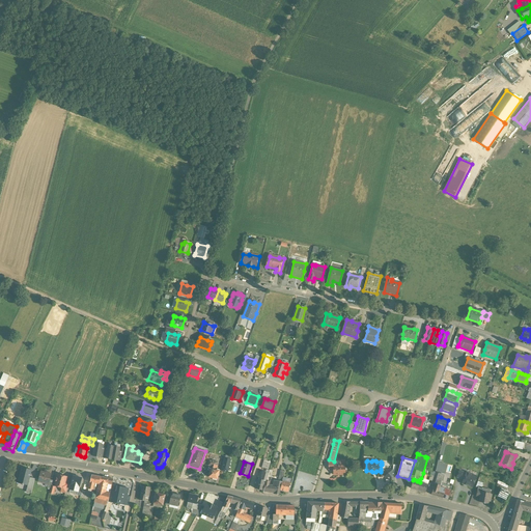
[(216,463),(215,470),(211,469),(208,477),(213,478),(213,479),(217,480),(217,479),(220,470),(217,469),(218,463),(216,463)]
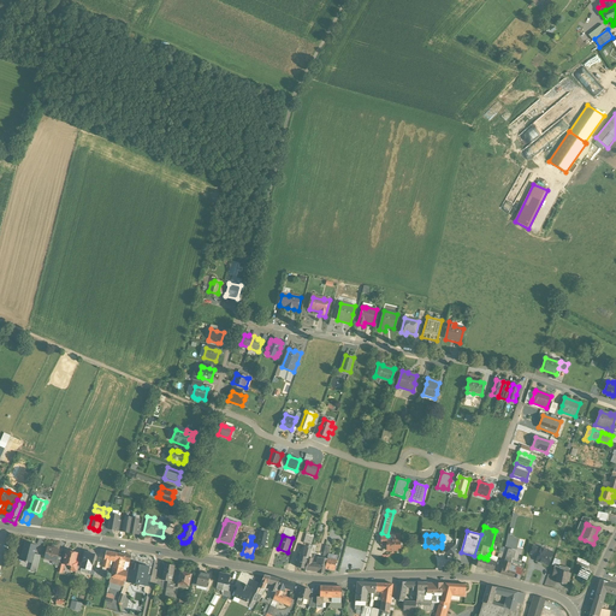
[(315,538),(313,537),(311,545),(306,544),(304,549),(306,549),(311,551),(313,545),(315,538)]
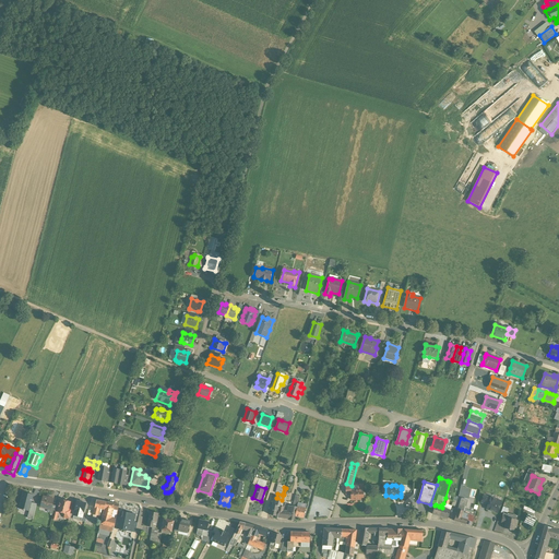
[(358,489),(352,489),(352,495),(352,499),(364,499),(364,488),(358,488),(358,489)]
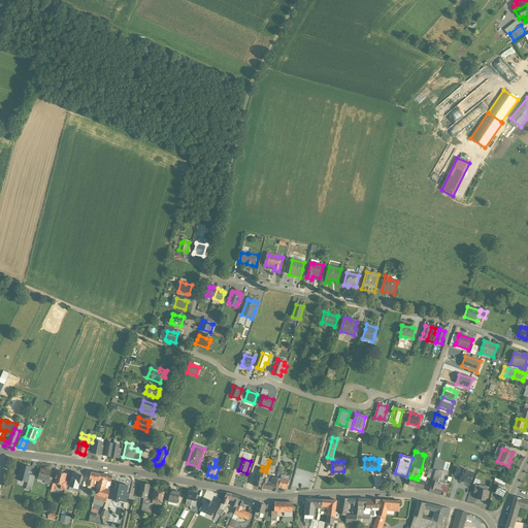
[(31,468),(21,465),(18,480),(27,483),(29,474),(31,468)]
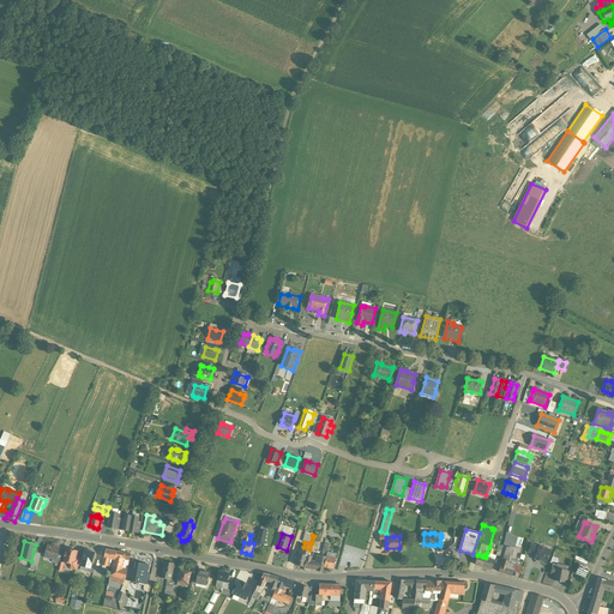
[(320,557),(318,557),(318,554),(313,554),(314,545),(312,543),(309,549),(307,557),(305,566),(305,569),(317,570),(317,571),(323,572),(324,567),(326,557),(321,557),(320,557)]
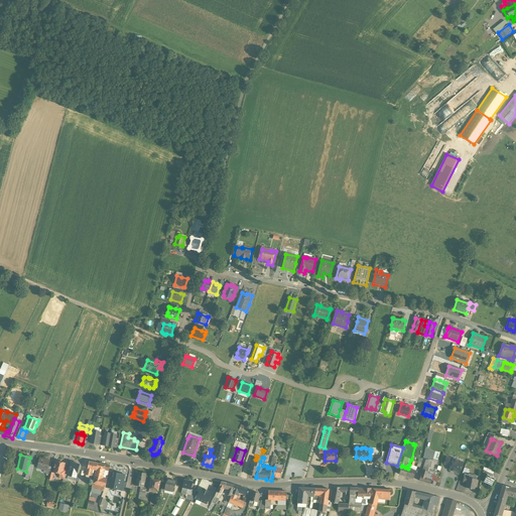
[(453,460),(446,458),(444,464),(450,467),(453,460)]
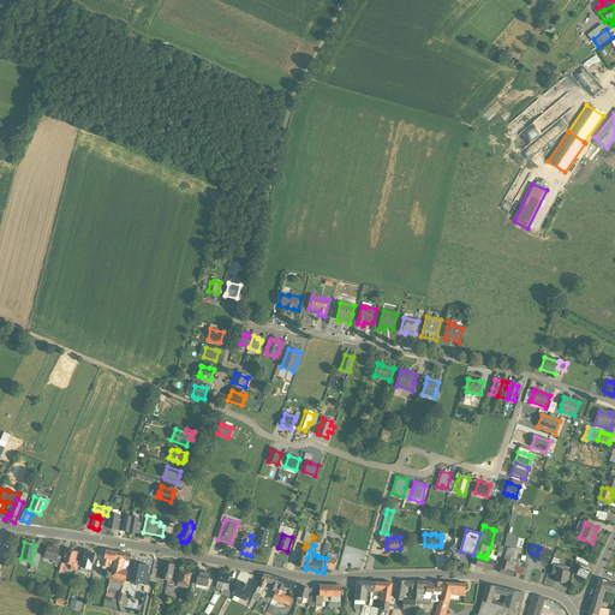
[(59,549),(48,547),(47,551),(46,553),(45,554),(46,556),(48,556),(48,559),(55,561),(58,556),(59,549)]
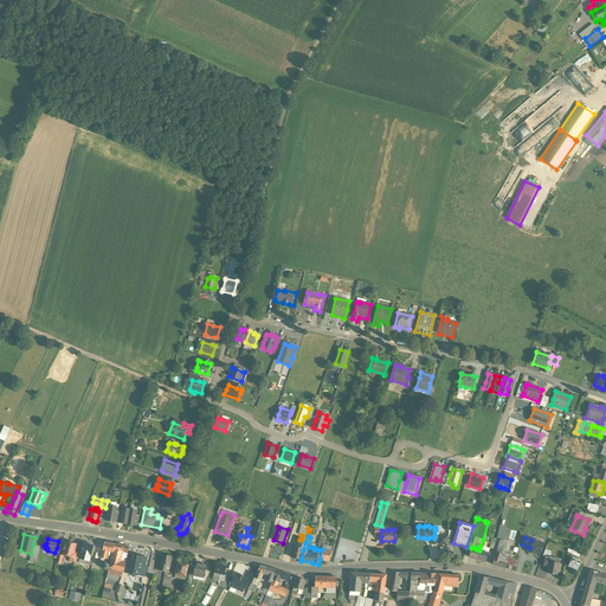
[(539,542),(533,540),(532,540),(529,548),(528,552),(539,555),(542,546),(539,545),(539,542)]
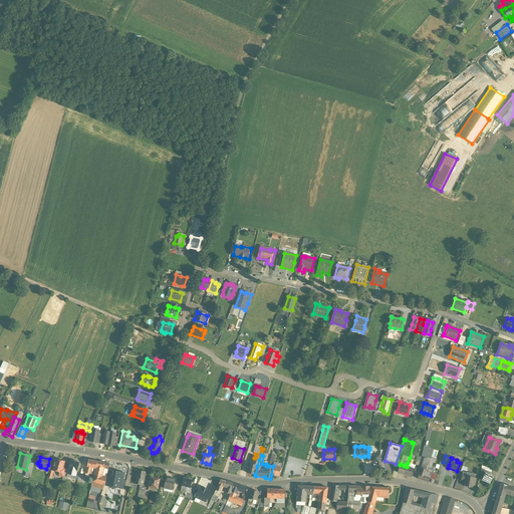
[(64,462),(56,460),(53,471),(60,473),(61,473),(62,469),(64,462)]
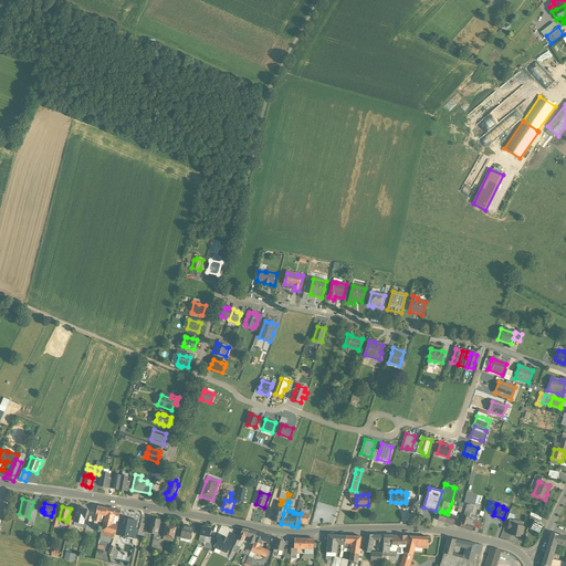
[(94,521),(104,523),(104,522),(107,509),(98,506),(97,512),(95,511),(94,513),(96,514),(94,521)]
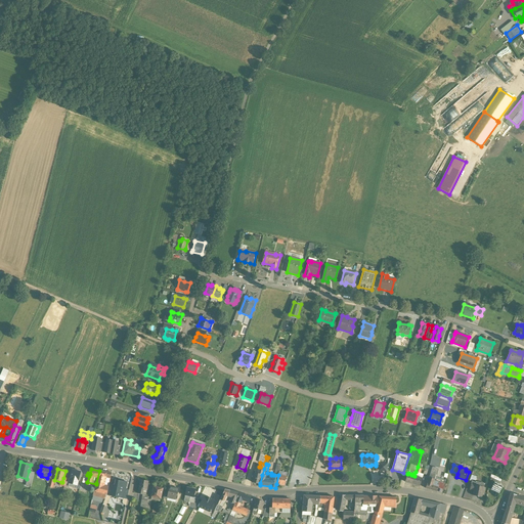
[(81,472),(73,470),(70,479),(74,480),(78,481),(81,472)]
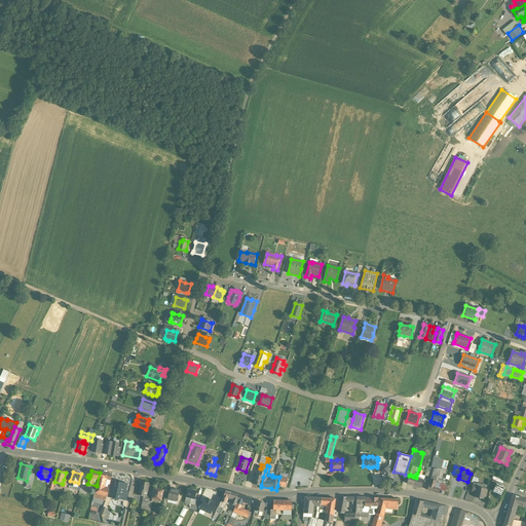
[(34,475),(29,473),(27,481),(26,487),(31,488),(34,475)]
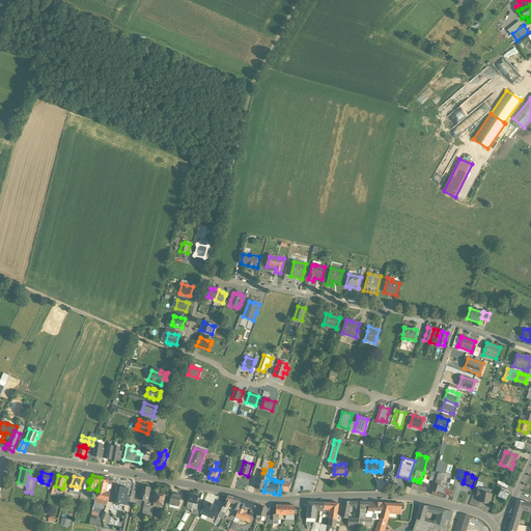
[(113,479),(101,477),(98,490),(105,491),(107,484),(111,485),(113,479)]
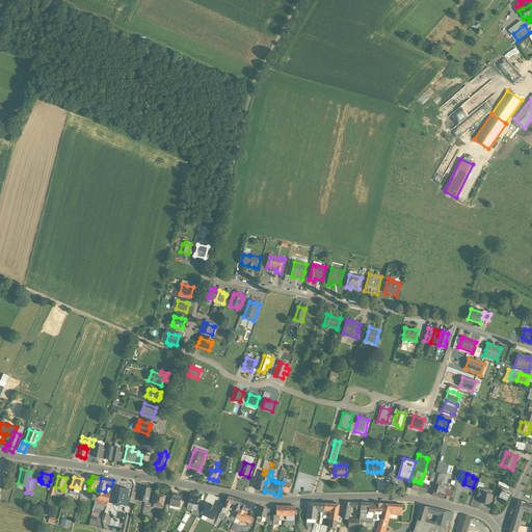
[(261,481),(258,480),(256,489),(264,490),(266,482),(262,481),(261,481)]
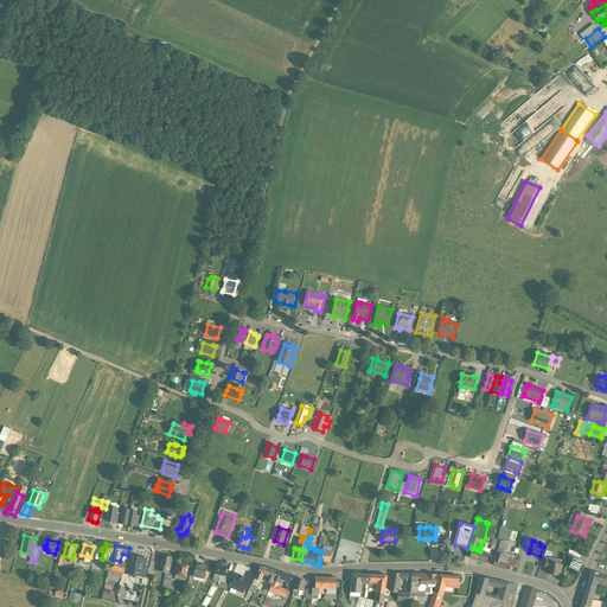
[(473,548),(472,549),(470,558),(478,561),(480,551),(477,550),(478,549),(473,548)]
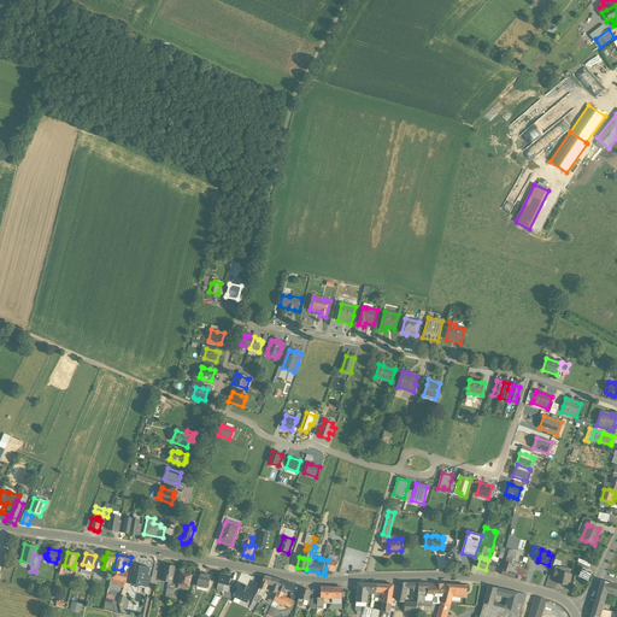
[(338,562),(328,559),(325,570),(335,571),(338,562)]
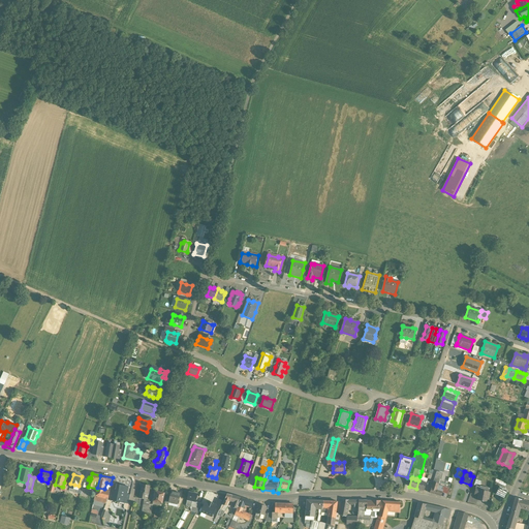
[(426,483),(418,480),(416,489),(424,491),(426,483)]
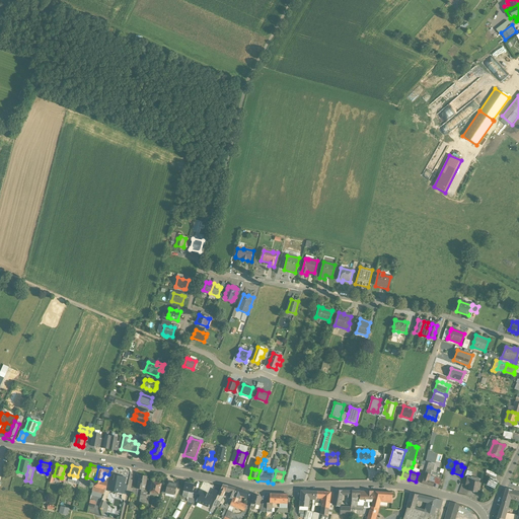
[(430,474),(425,472),(422,484),(433,487),(434,483),(430,482),(431,479),(429,478),(431,474),(430,474)]
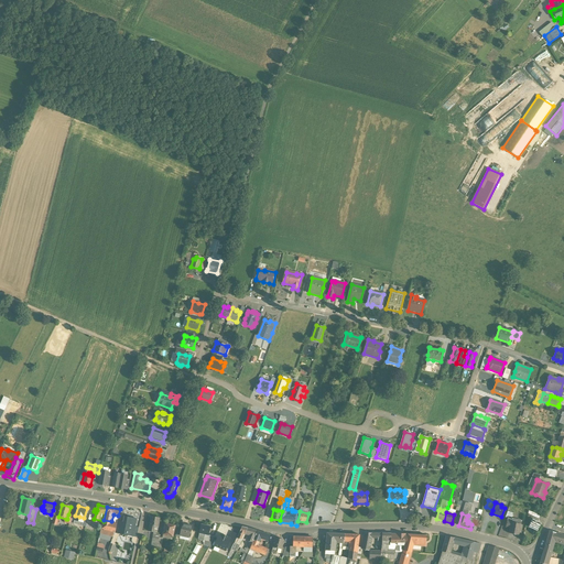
[(132,519),(125,517),(123,522),(121,522),(119,532),(120,532),(119,534),(132,537),(133,533),(134,527),(137,520),(132,519)]
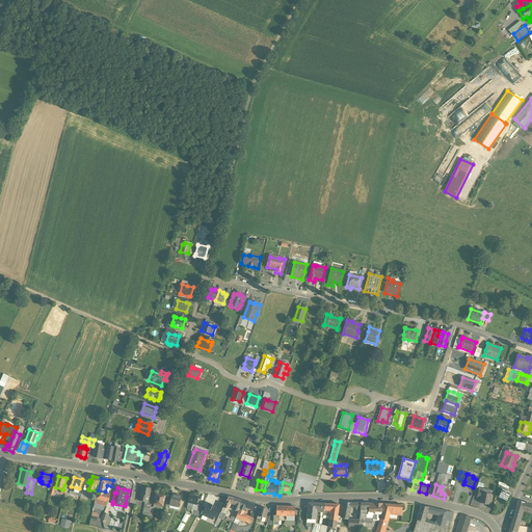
[(151,488),(143,487),(141,497),(147,497),(150,498),(151,488)]
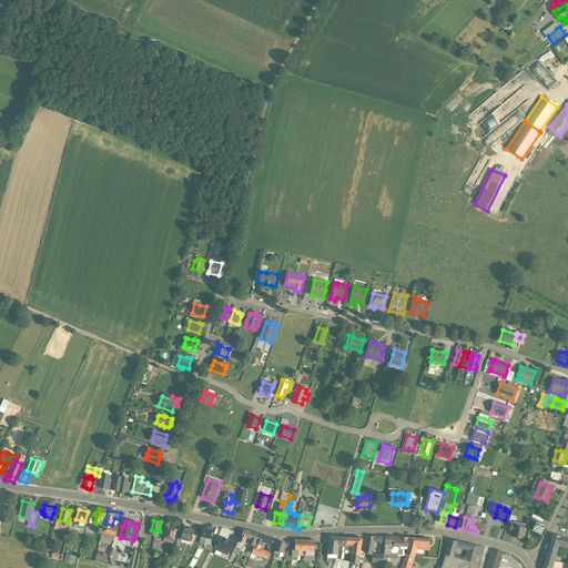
[(524,528),(515,526),(515,525),(515,523),(511,521),(510,524),(509,531),(514,531),(513,537),(521,539),(523,536),(525,536),(526,529),(524,529),(525,528),(524,528)]
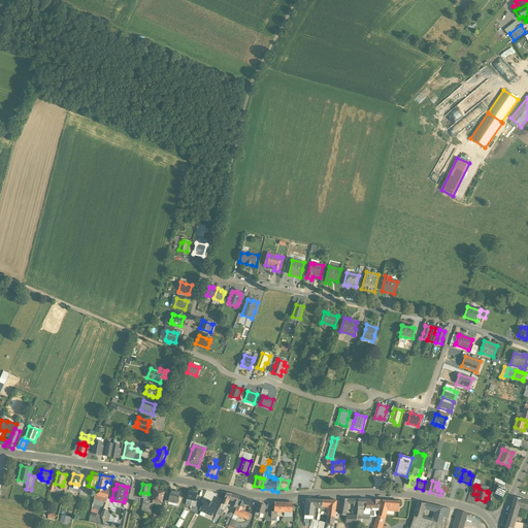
[(506,490),(498,486),(495,494),(502,497),(506,490)]
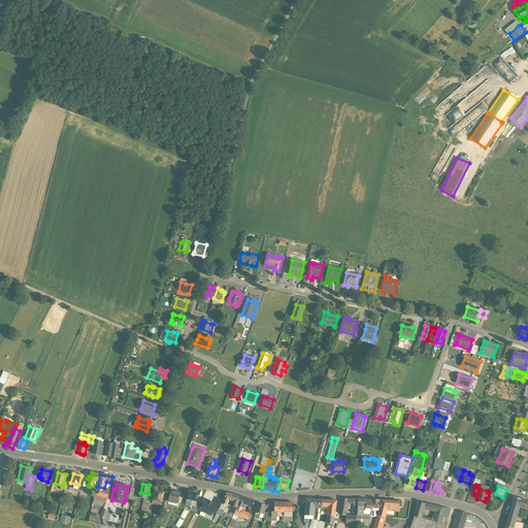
[(104,488),(97,487),(97,488),(95,496),(107,499),(109,491),(104,490),(104,488)]
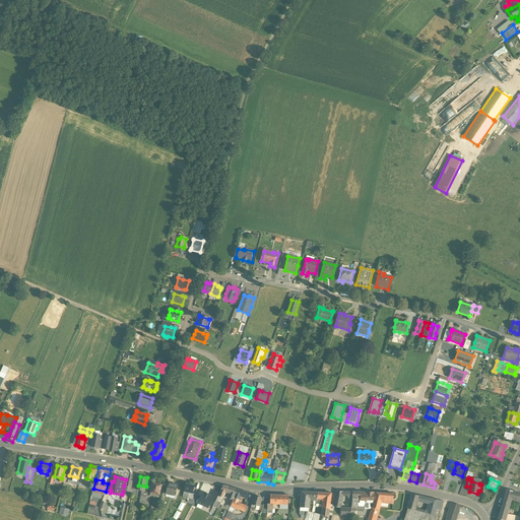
[(157,484),(152,483),(150,494),(159,496),(161,485),(157,484)]
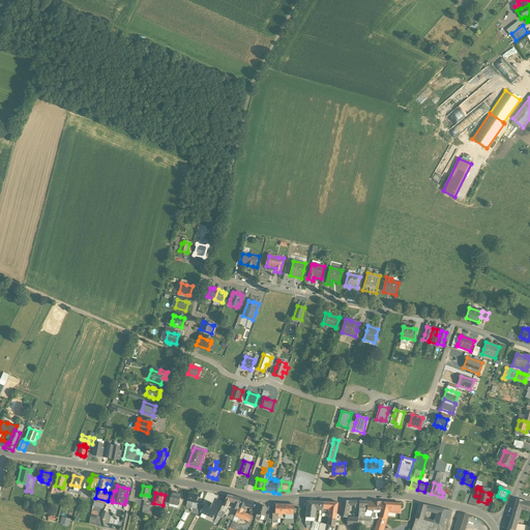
[(181,495),(172,493),(171,496),(169,503),(170,503),(178,505),(179,501),(181,495)]
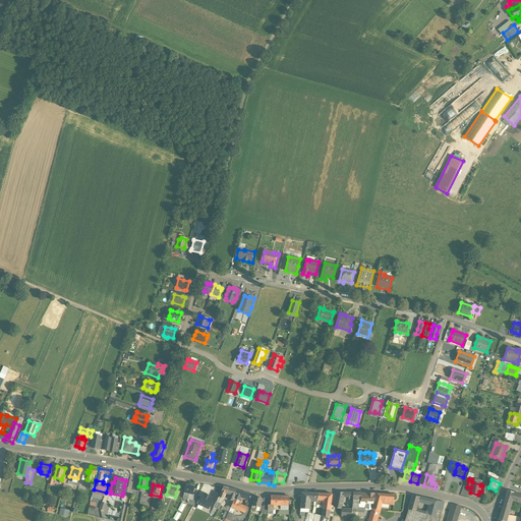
[(194,486),(185,485),(183,499),(189,500),(189,495),(193,496),(194,486)]
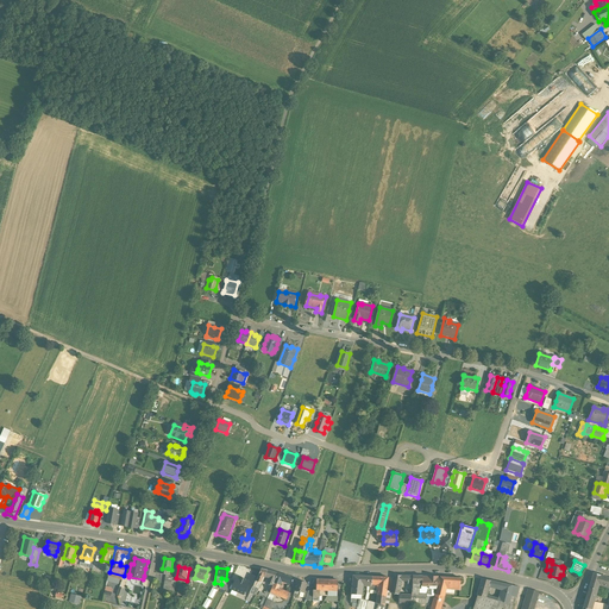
[(261,569),(261,570),(257,577),(255,584),(256,585),(258,582),(261,583),(262,583),(263,582),(265,576),(268,570),(261,569)]
